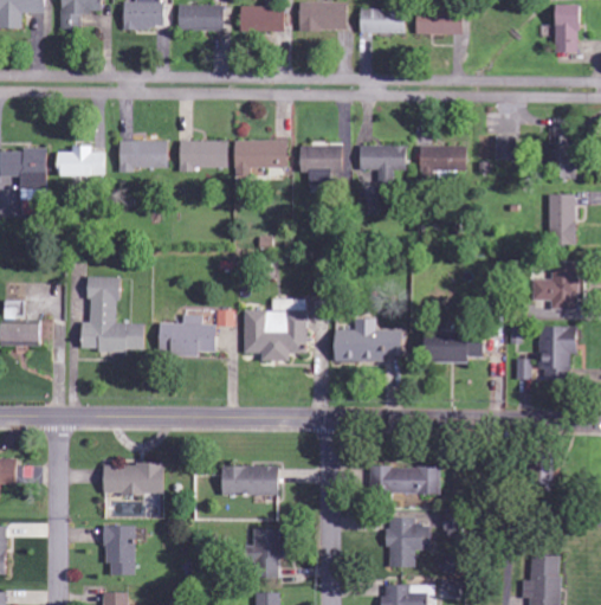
[(0,29),(21,29),(21,13),(44,14),(44,0),(0,0),(0,29)]
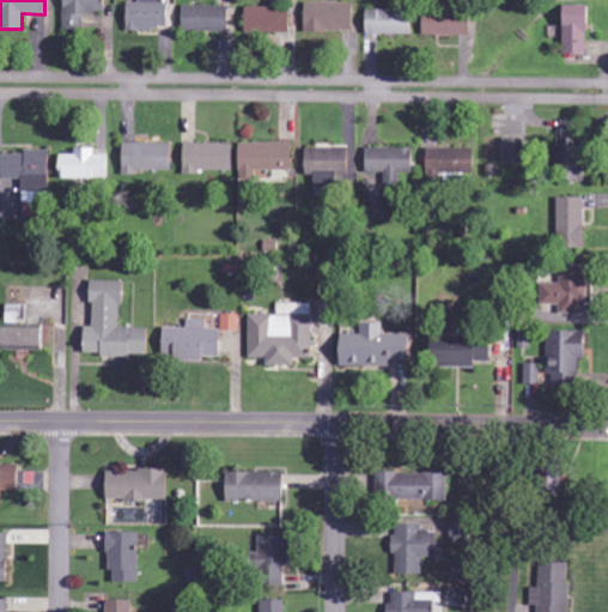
[(60,0),(59,28),(80,29),(81,11),(99,12),(99,0),(60,0)]
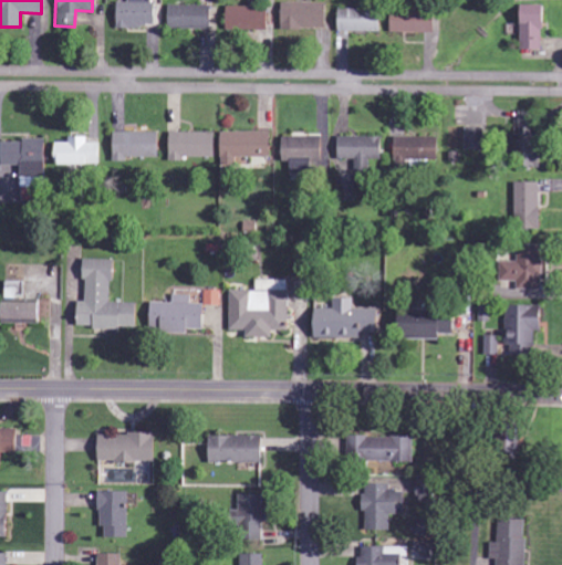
[(153,27),(153,2),(147,2),(147,0),(125,0),(125,1),(114,1),(114,27),(153,27)]
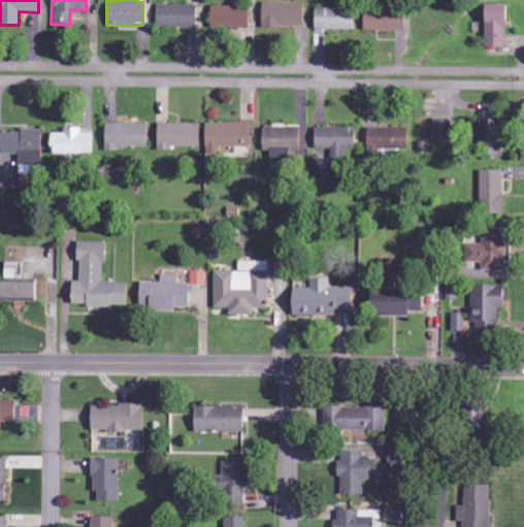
[(258,26),(301,27),(302,3),(259,2),(258,26)]
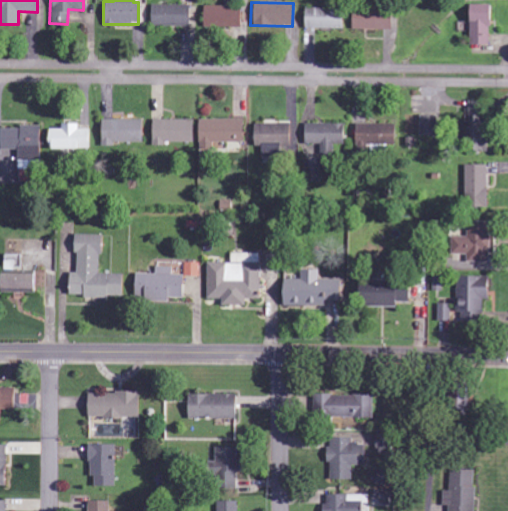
[(189,5),(150,4),(150,25),(188,26),(189,5)]
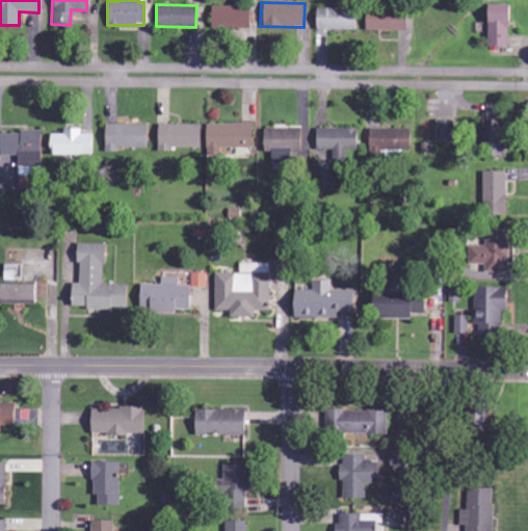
[(509,4),(487,4),(487,46),(509,46),(509,4)]
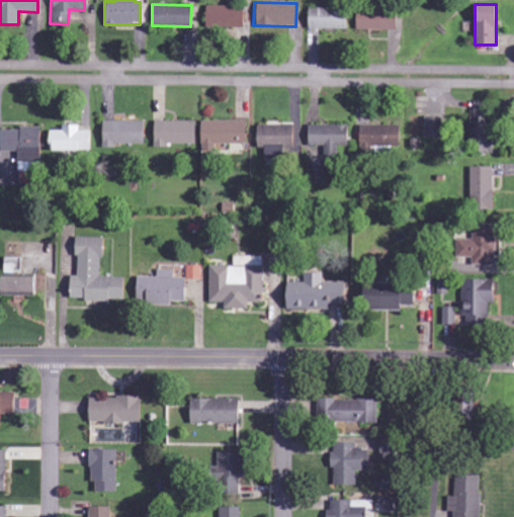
[(204,26),(242,27),(243,6),(204,5),(204,26)]
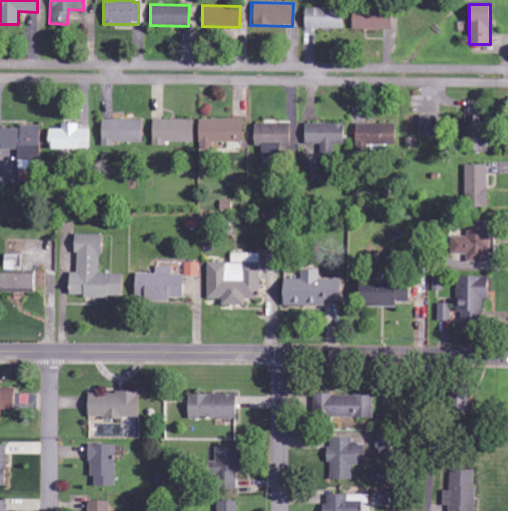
[(392,6),(351,5),(350,29),(391,30),(392,6)]
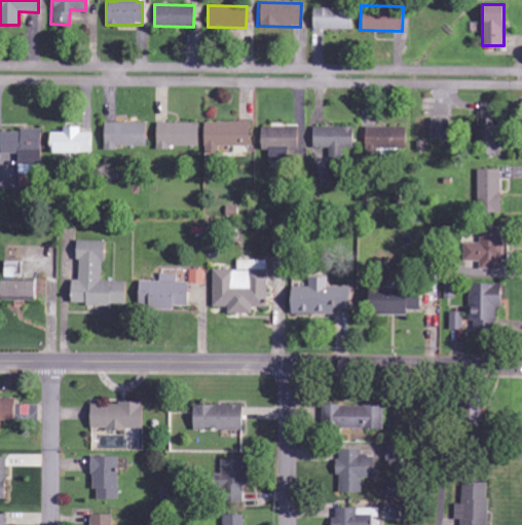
[(351,30),(351,9),(312,8),(311,29),(351,30)]
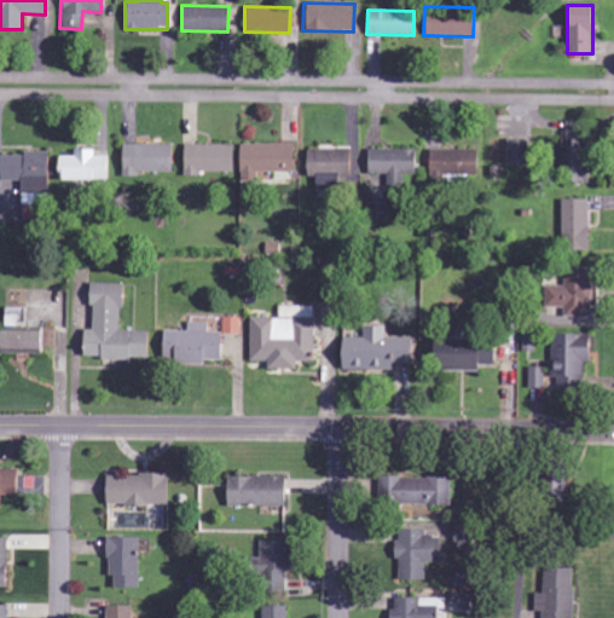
[(563,121),(563,169),(585,171),(585,121),(563,121)]
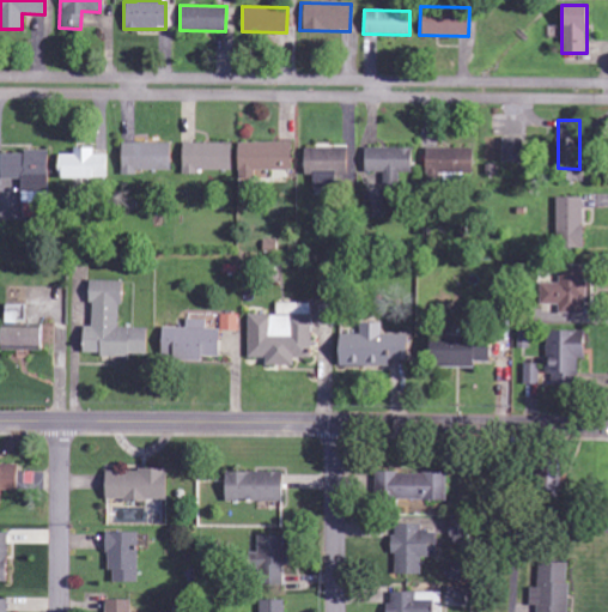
[(499,162),(521,162),(522,139),(500,138),(499,162)]
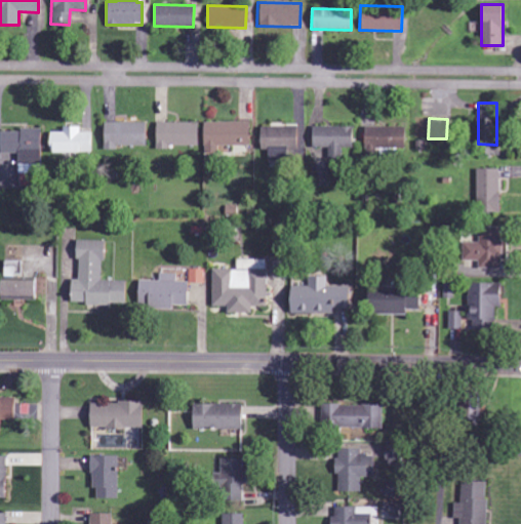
[(155,147),(197,148),(198,122),(155,121),(155,147)]
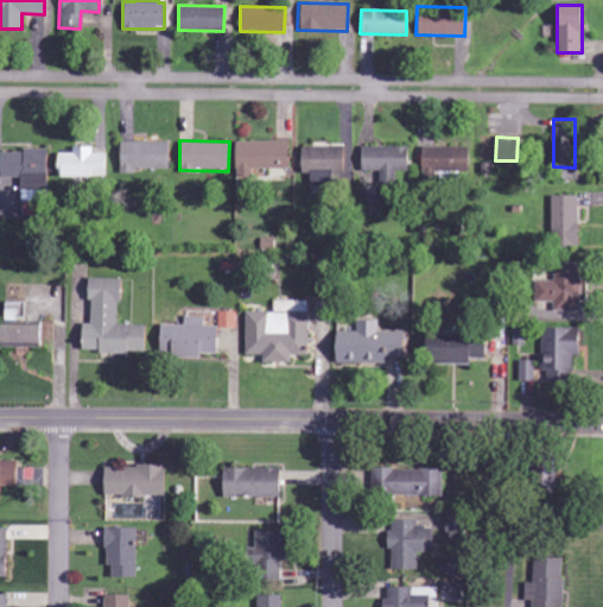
[(251,169),(289,168),(289,140),(235,141),(235,177),(251,176),(251,169)]
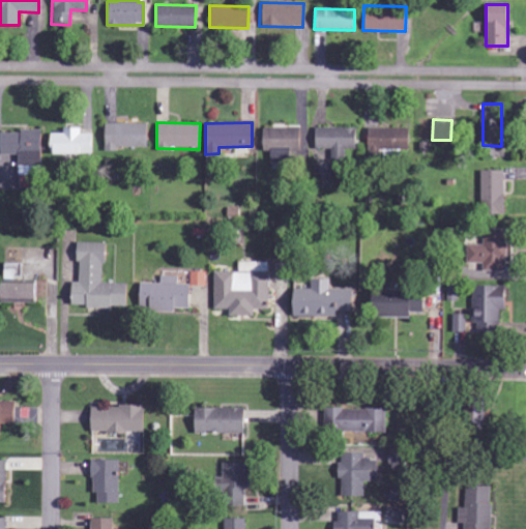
[(147,124),(104,123),(104,149),(146,149),(147,124)]
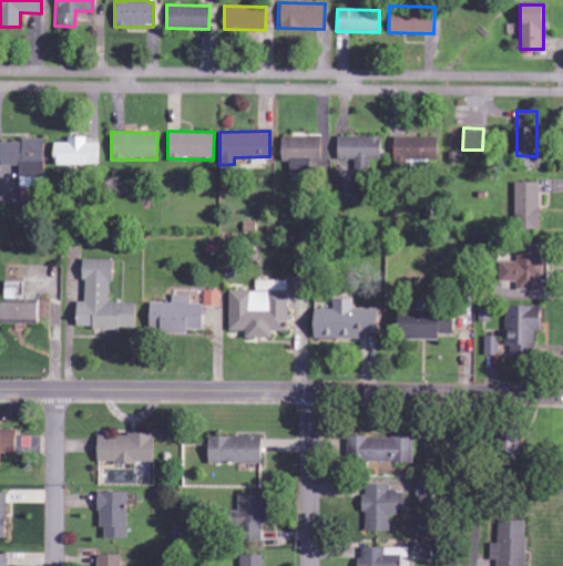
[(53,142),(53,164),(99,164),(99,143),(85,143),(85,136),(67,136),(67,143),(53,142)]
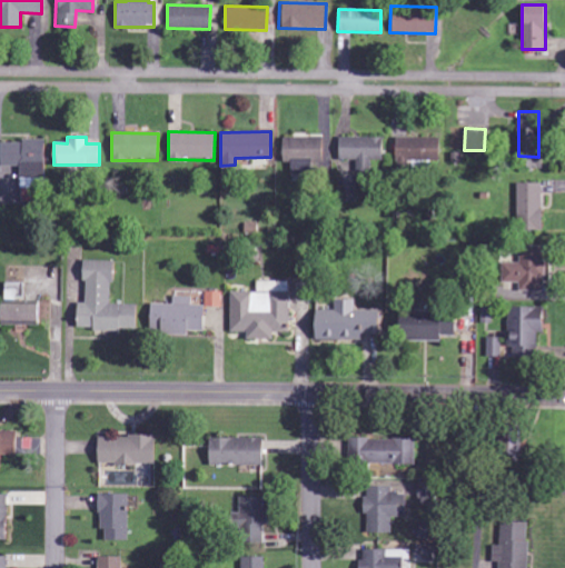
[(289,172),(323,171),(321,137),(281,137),(283,161),(289,161),(289,172)]
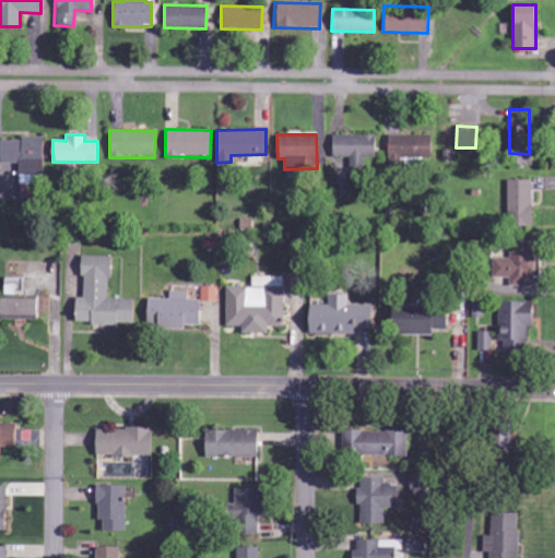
[(331,157),(347,157),(347,168),(362,169),(362,157),(375,157),(375,134),(331,134),(331,157)]
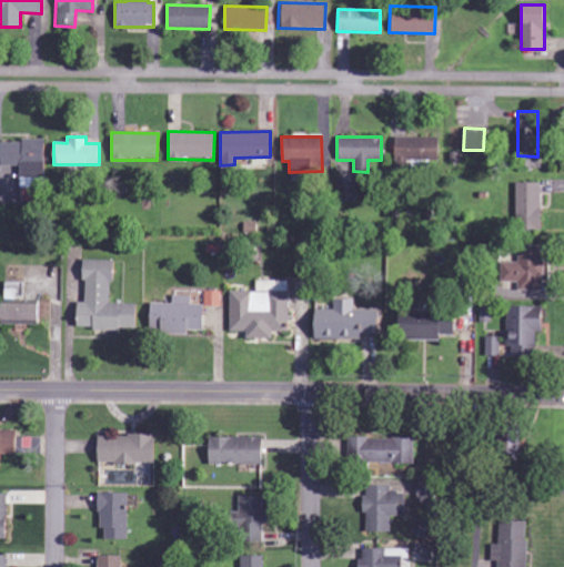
[(393,159),(436,160),(437,138),(393,137),(393,159)]
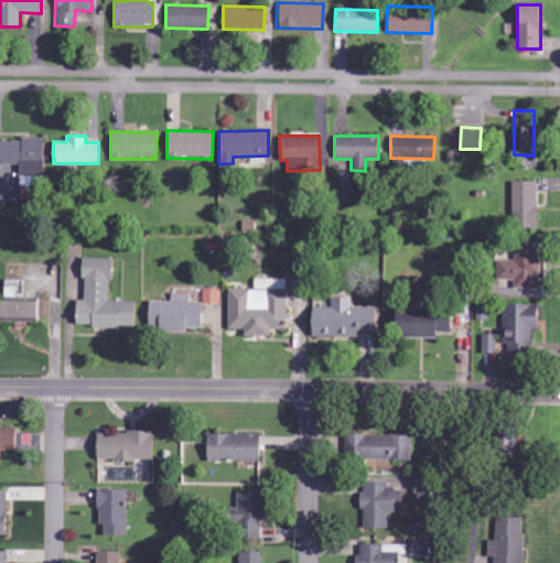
[(43,139),(0,139),(0,164),(18,164),(18,186),(32,186),(43,186),(43,139)]
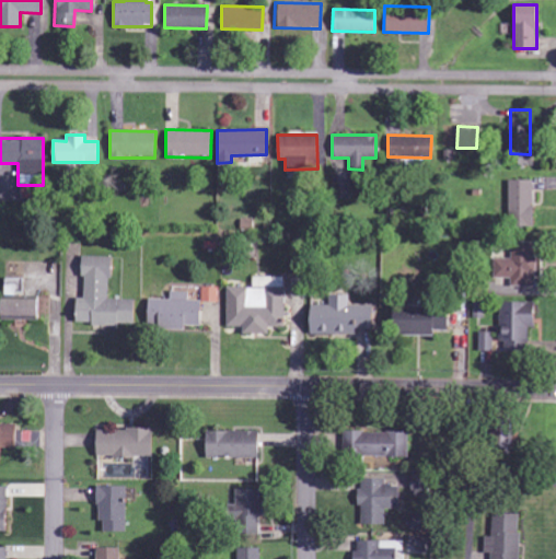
[(533,179),(508,179),(507,225),(533,225),(533,179)]
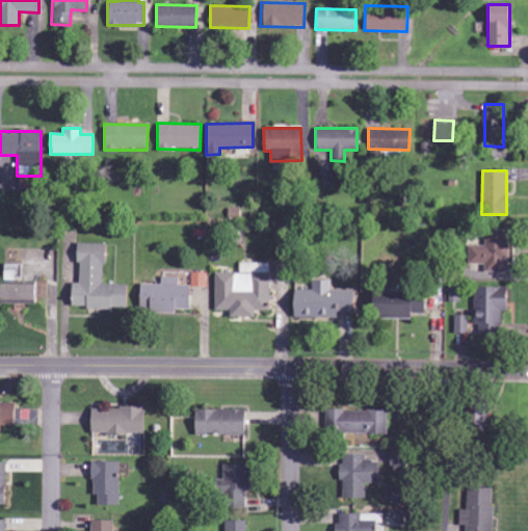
[(483,245),(470,245),(470,264),(483,264),(483,270),(507,271),(508,231),(484,230),(483,245)]
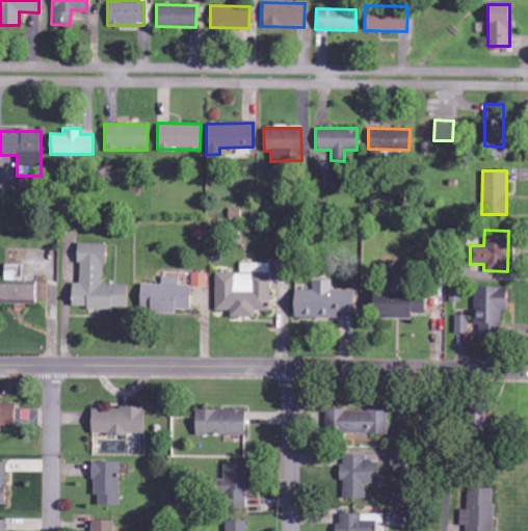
[(127,285),(101,284),(102,263),(105,263),(106,243),(78,243),(77,283),(72,283),(72,308),(127,309),(127,285)]
